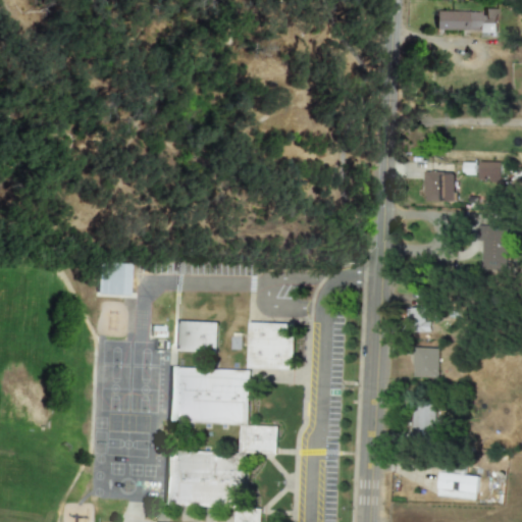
[(496,33),(497,9),(483,9),(483,12),(433,12),(433,31),(496,33)]
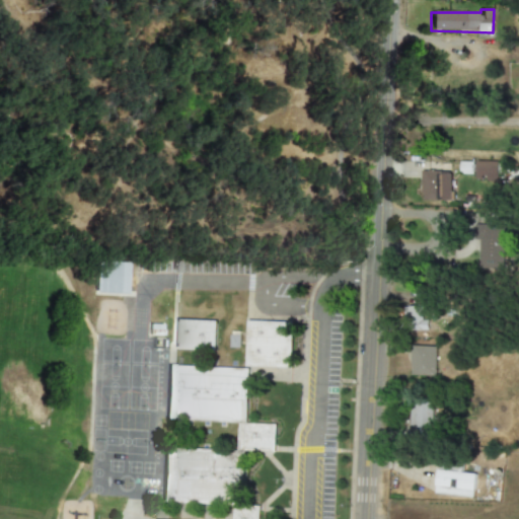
[(498,161),(475,161),(475,180),(498,180),(498,161)]
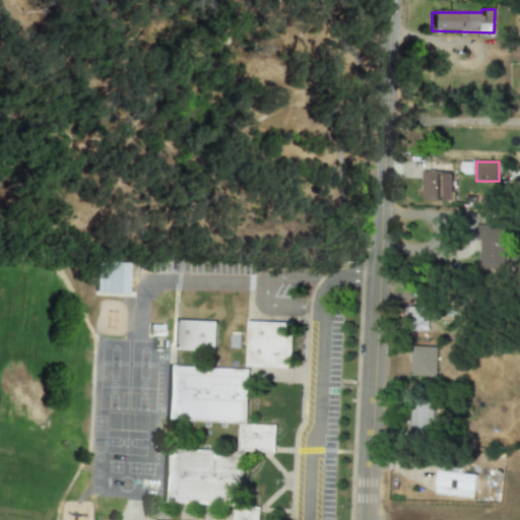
[(452,201),(452,173),(423,172),(423,200),(452,201)]
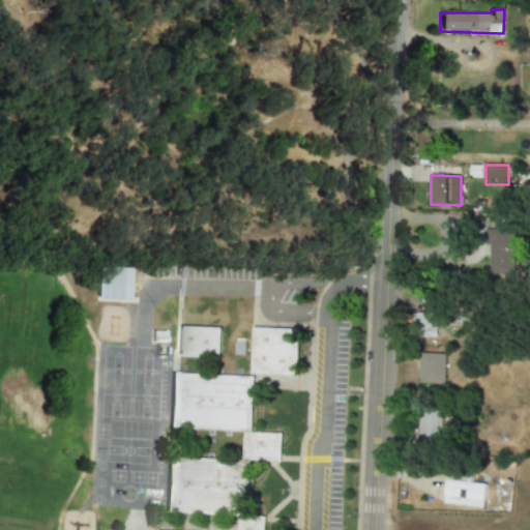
[(512,277),(514,230),(490,230),(489,276),(512,277)]
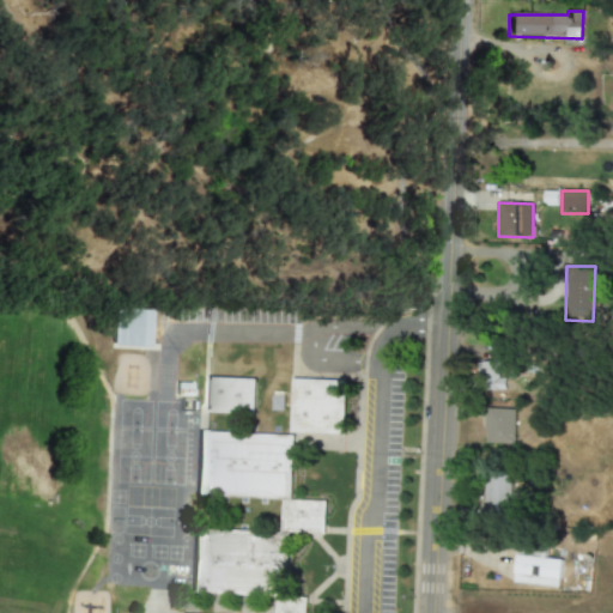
[(111,347),(149,349),(150,311),(111,310),(111,347)]
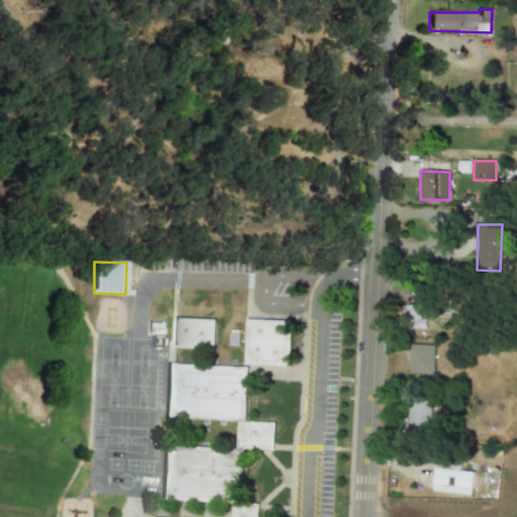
[(421,305),(404,305),(404,328),(426,328),(426,320),(421,320),(421,305)]
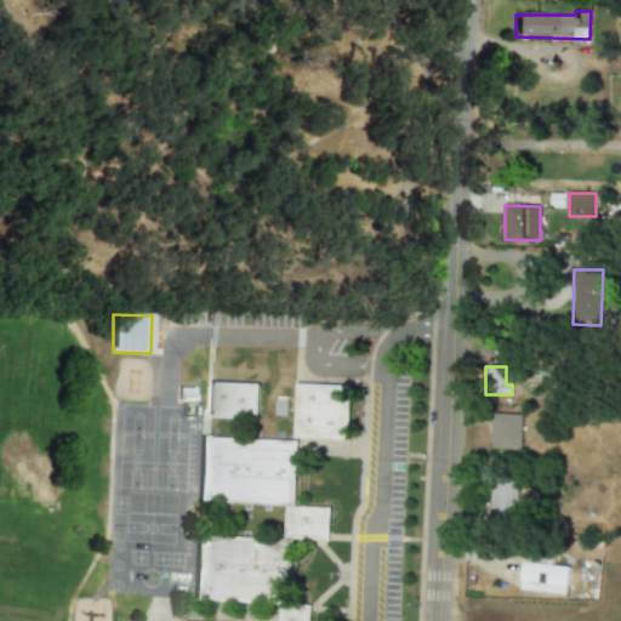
[(209,419),(258,420),(260,385),(210,382),(209,419)]
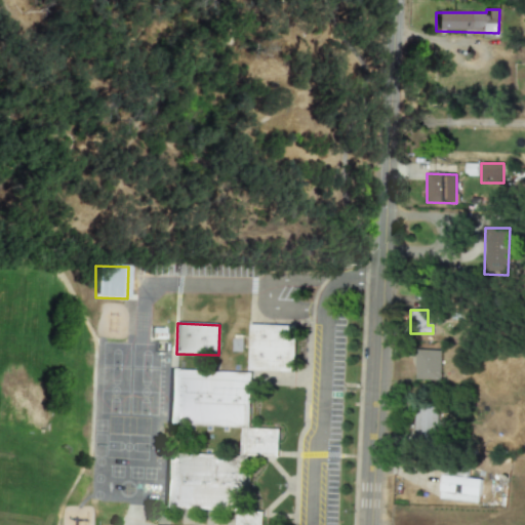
[(296,326),(250,325),(249,371),(295,372),(296,326)]
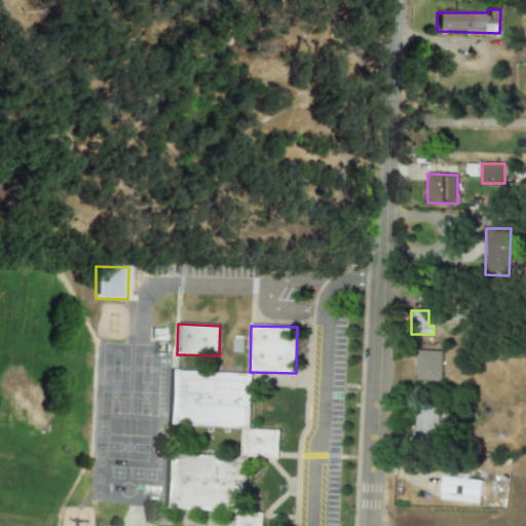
[(233,352),(243,352),(243,339),(233,339),(233,352)]
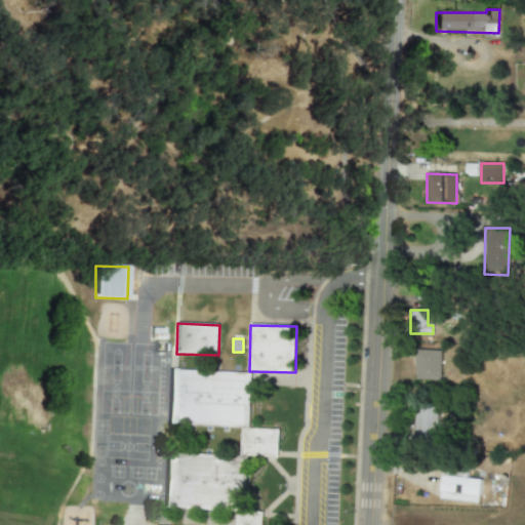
[(415,379),(441,379),(441,353),(416,353),(415,379)]
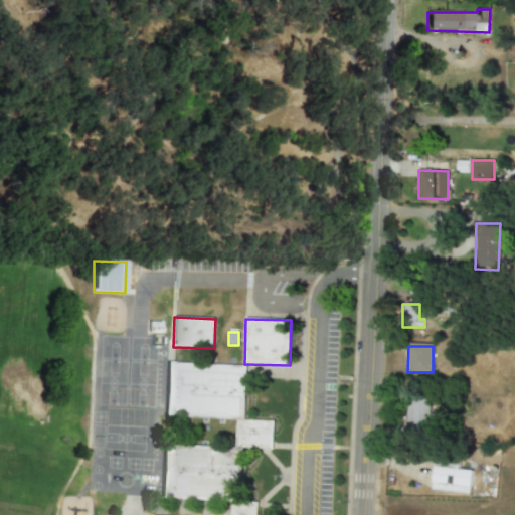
[(246,366),(166,362),(164,417),(237,420),(235,448),(163,445),(160,498),(232,501),(231,514),(256,514),(258,502),(241,501),(243,448),(273,449),(274,421),(244,420),(246,366)]
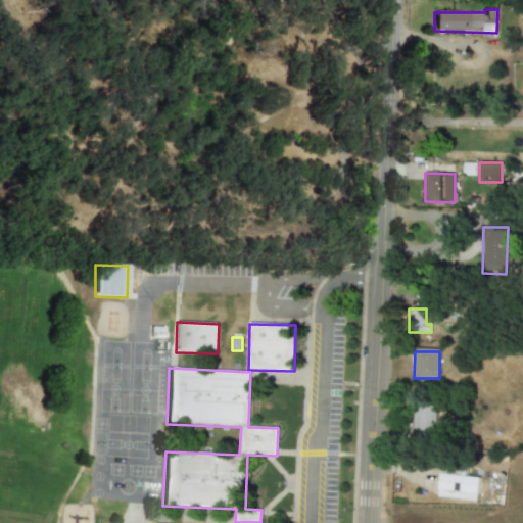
[(436,425),(436,405),(412,405),(412,445),(435,445),(435,434),(442,434),(442,425),(436,425)]
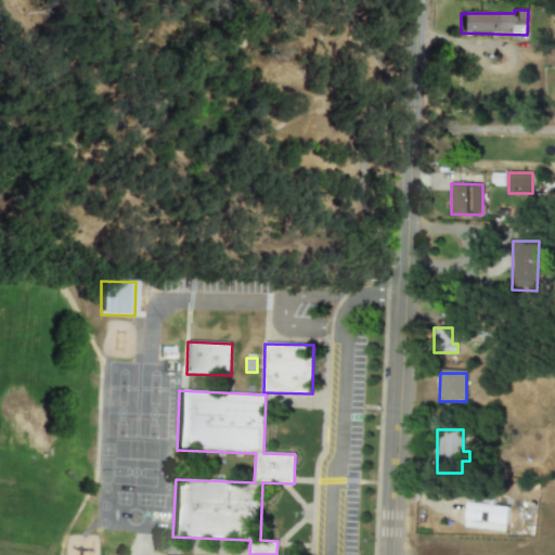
[(505,533),(510,508),(467,502),(464,527),(505,533)]
